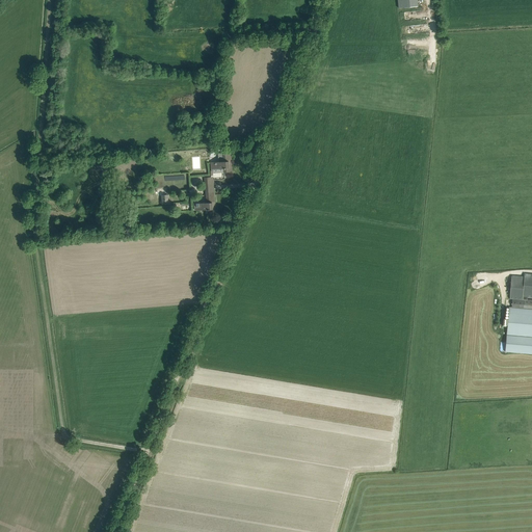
[(419,0),(398,0),(400,9),(420,8),(419,0)]
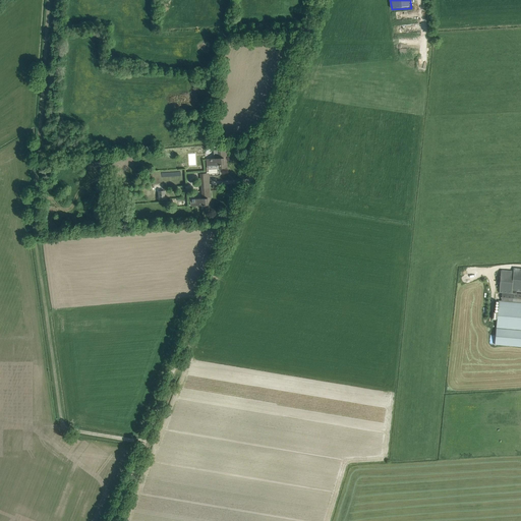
[(215,159),(207,159),(207,166),(219,164),(219,169),(220,169),(222,169),(227,168),(226,150),(218,150),(219,158),(215,159)]
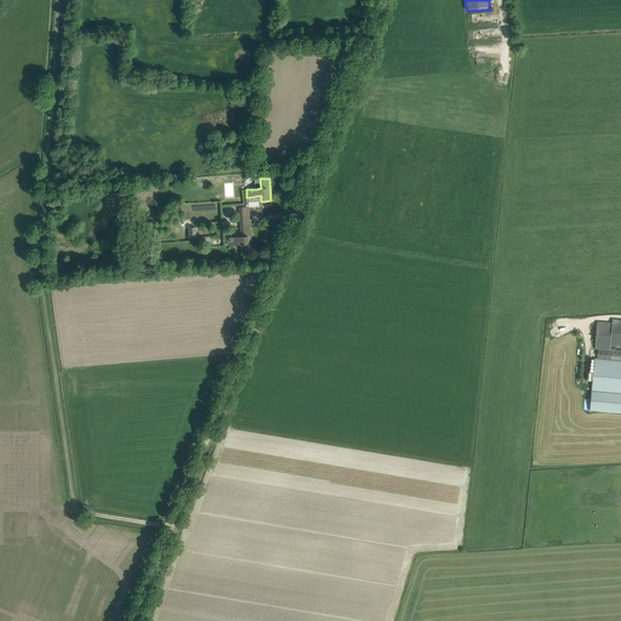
[(189,228),(189,238),(197,238),(195,227),(193,227),(193,223),(186,224),(187,228),(189,228)]
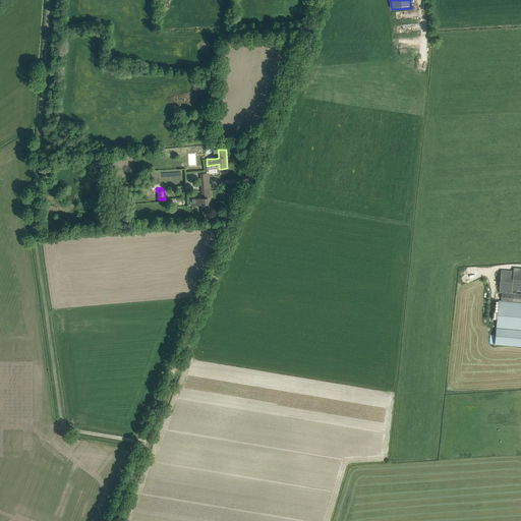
[(211,194),(203,195),(203,198),(190,199),(191,206),(203,205),(204,209),(212,209),(211,194)]
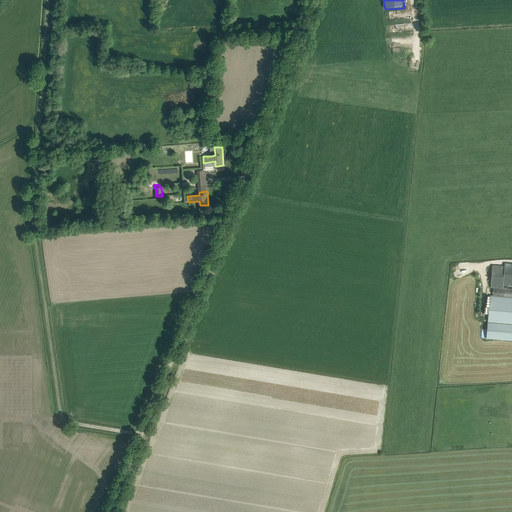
[(511,288),(507,288),(507,286),(511,286),(511,263),(505,263),(504,266),(492,265),(491,287),(493,287),(492,296),(511,298),(511,288)]
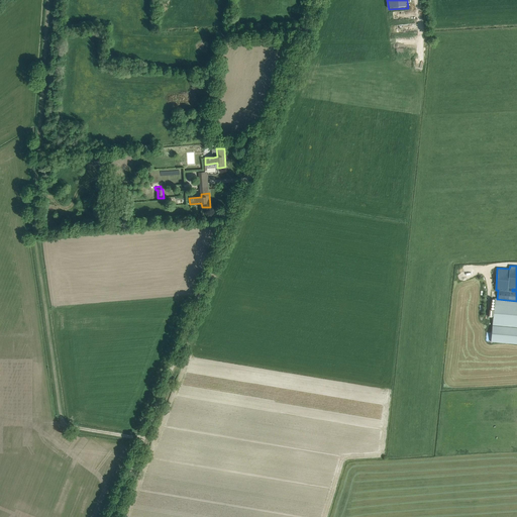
[(516,301),(497,299),(495,299),(494,310),(489,309),(489,317),(493,318),(491,341),(516,343),(516,301)]
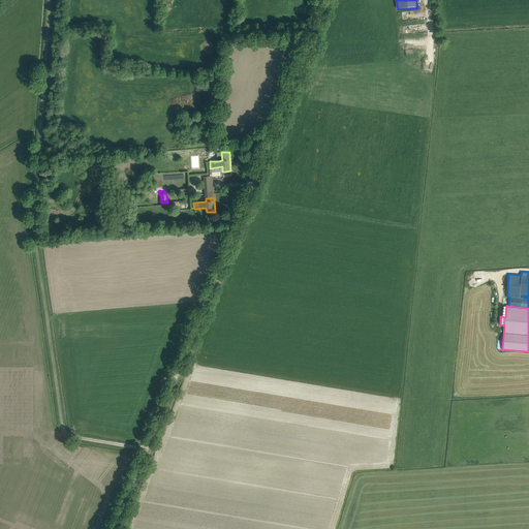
All buildings are outlined.
